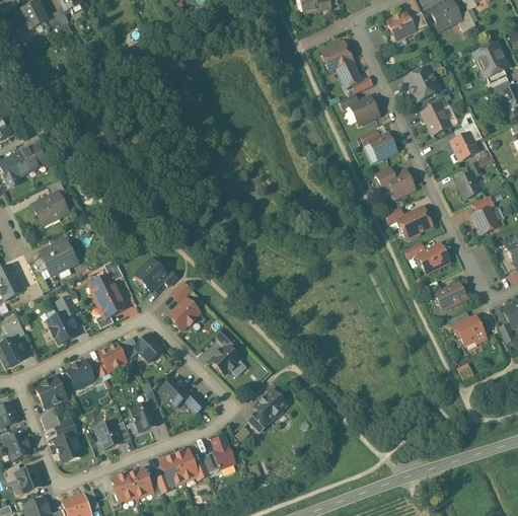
[(81,5),(78,0),(60,0),(63,5),(62,5),(65,13),(81,5)]
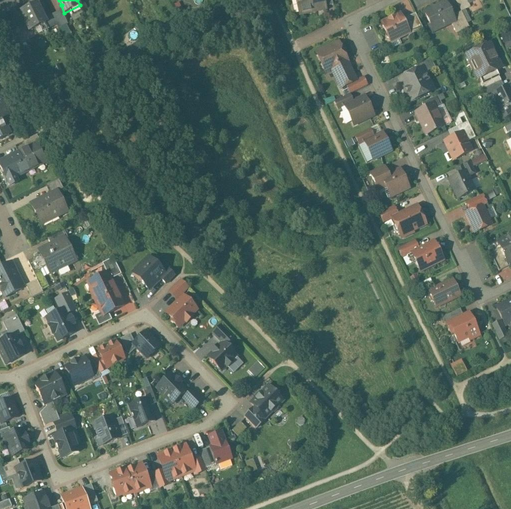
[(297,0),(300,13),(317,9),(322,8),(326,7),(326,5),(324,0),(297,0)]
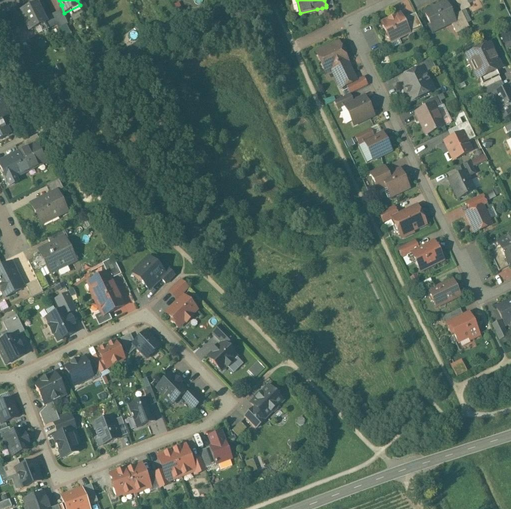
[(456,0),(461,10),(470,5),(469,2),(468,0),(456,0)]
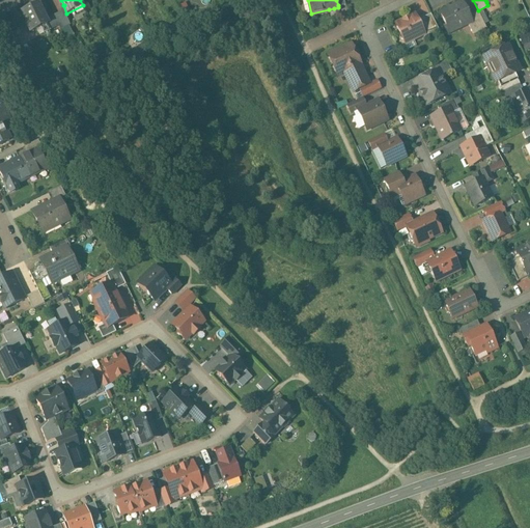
[(463,1),(455,5),(451,7),(451,6),(441,11),(447,25),(452,23),(454,26),(461,23),(462,24),(468,22),(472,20),(470,15),(463,1)]
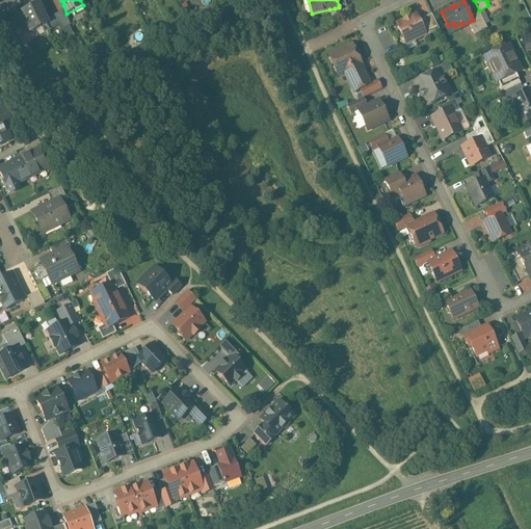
[(38,2),(23,9),(29,22),(28,23),(32,30),(48,22),(38,2)]
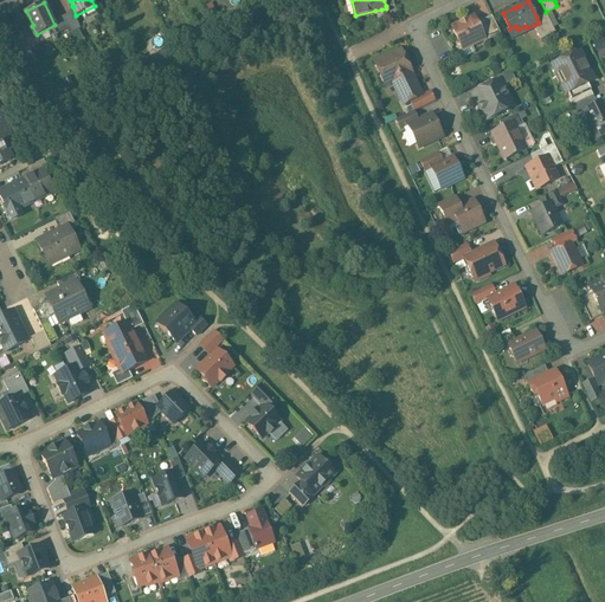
[(546,12),(536,17),(539,23),(534,25),(540,38),(555,31),(546,12)]
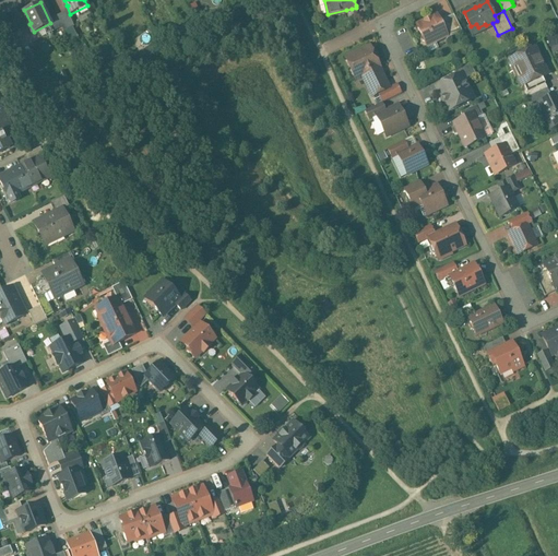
[(453,13),(440,20),(448,34),(447,35),(448,37),(462,30),(453,13)]
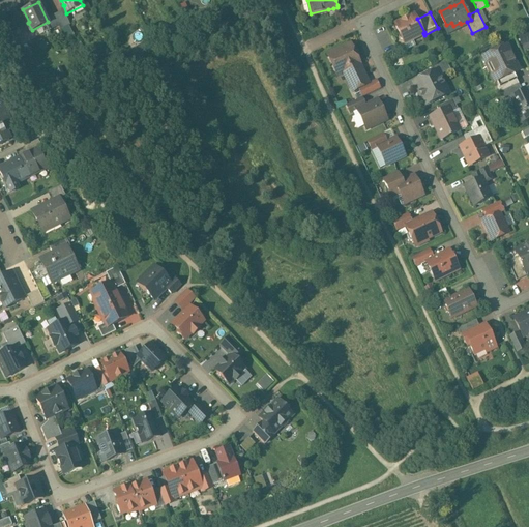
[(408,16),(403,19),(395,22),(401,32),(399,37),(403,38),(404,39),(411,36),(412,38),(423,33),(424,32),(417,19),(415,16),(409,18),(408,16)]
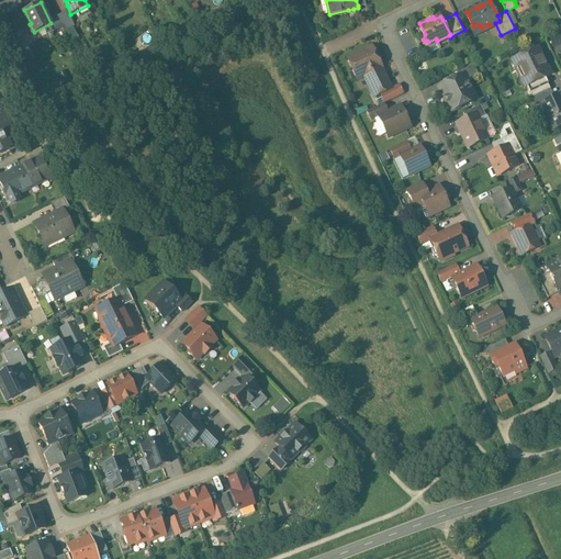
[(551,33),(554,47),(560,45),(560,32),(551,33)]
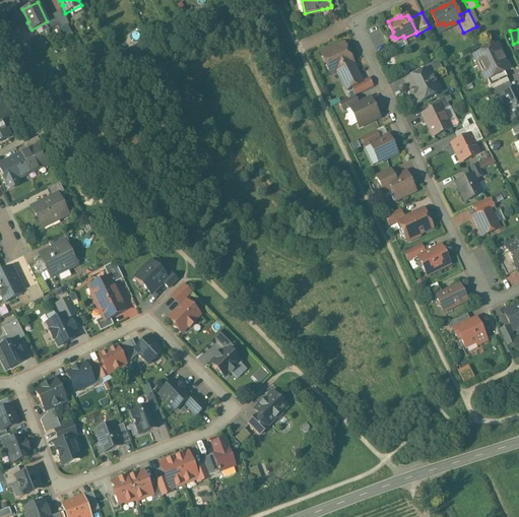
[(344,43),(322,54),(331,72),(337,69),(346,88),(362,81),(352,62),(353,61),(344,43)]
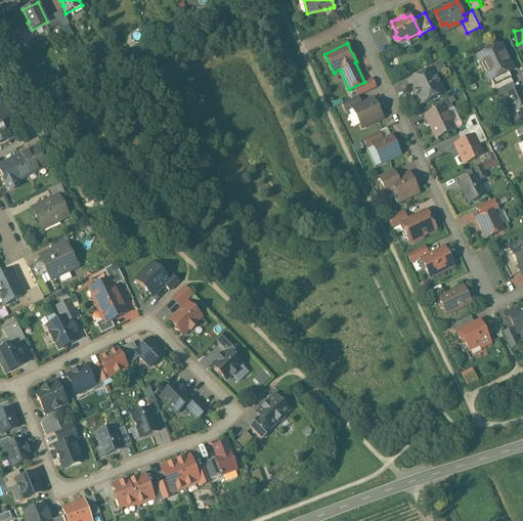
[(502,43),(481,53),(488,67),(484,69),(489,80),(491,79),(508,71),(514,69),(502,43)]
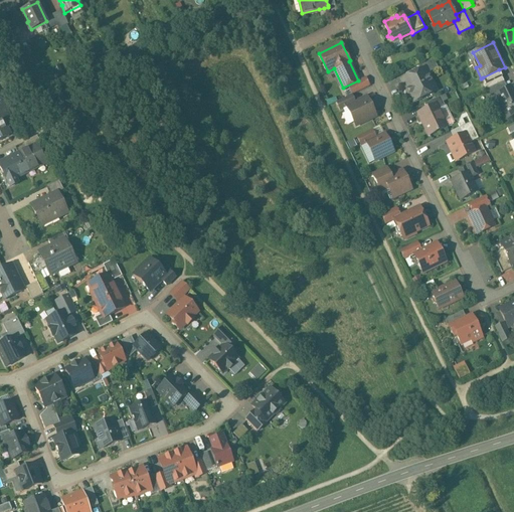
[(434,56),(418,63),(421,69),(425,67),(427,71),(438,66),(434,56)]
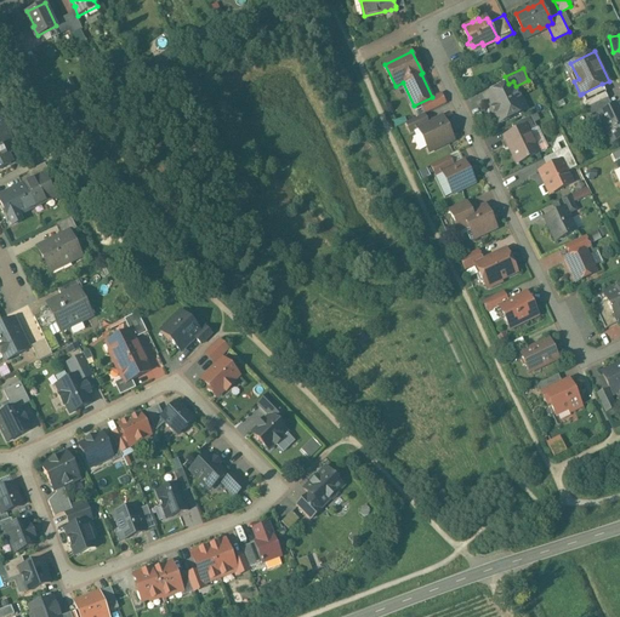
[(508,84),(485,95),(495,115),(498,114),(500,120),(527,108),(516,86),(513,81),(508,84)]
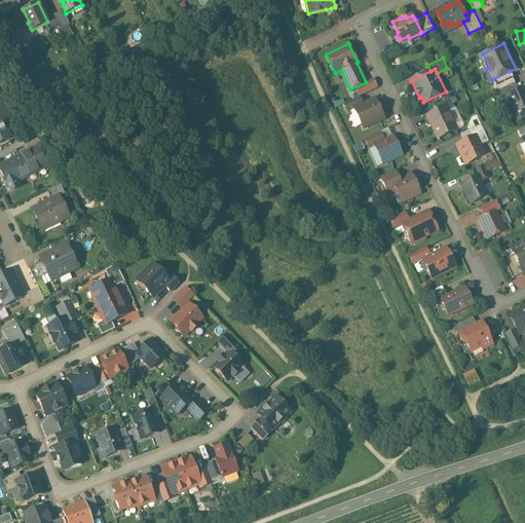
[(510,71),(493,79),(498,89),(515,81),(510,71)]
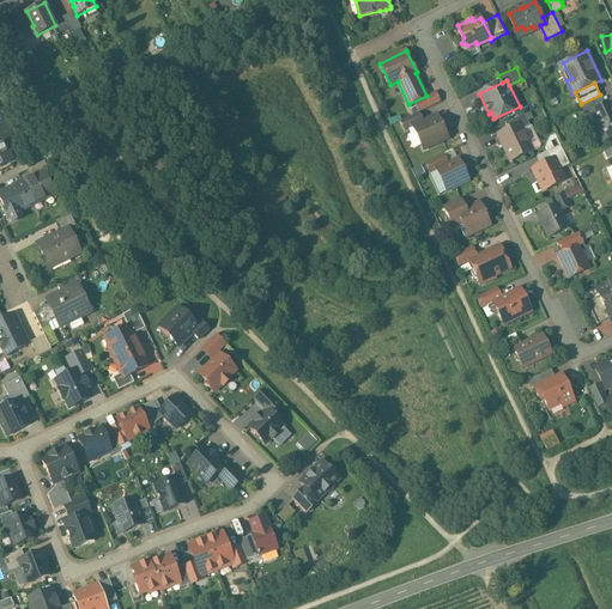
[(611,101),(591,110),(605,139),(611,135),(611,101)]
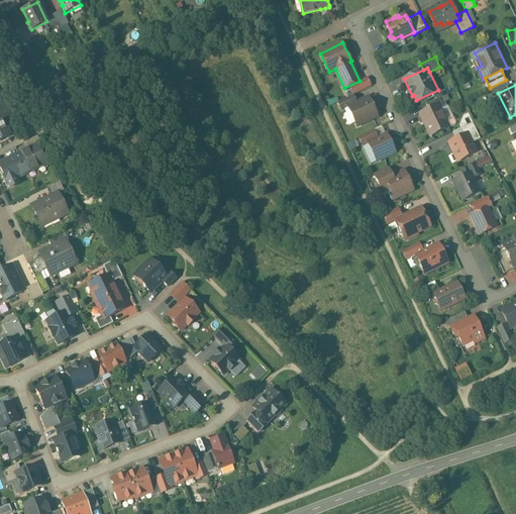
[(442,95),(426,102),(429,108),(438,104),(440,108),(447,105),(442,95)]
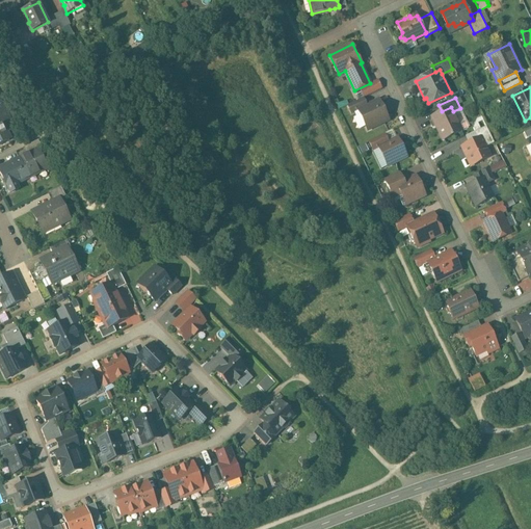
[(355,112),(366,133),(390,122),(378,100),(355,112)]
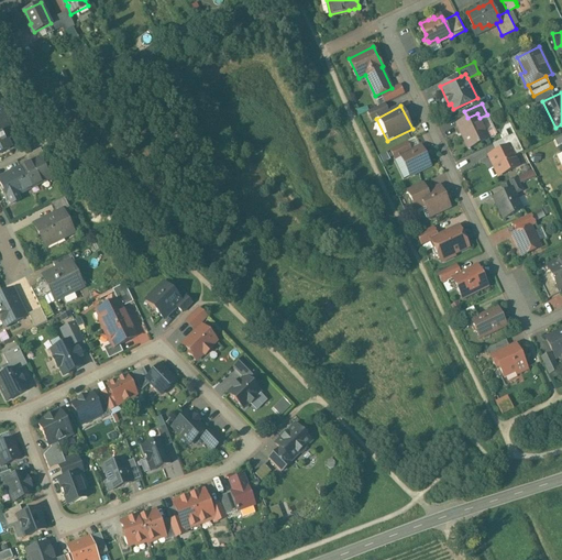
[(7,113),(0,117),(0,121),(1,124),(0,124),(2,129),(11,124),(7,113)]
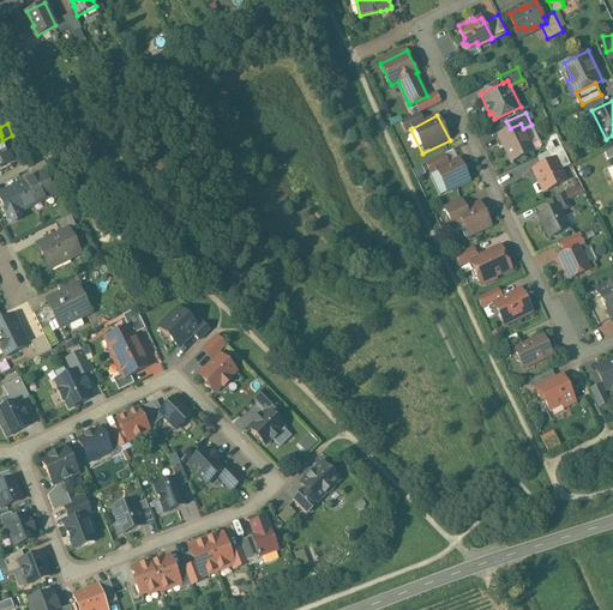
[(510,128),(499,133),(511,159),(533,149),(523,128),(521,124),(510,128)]
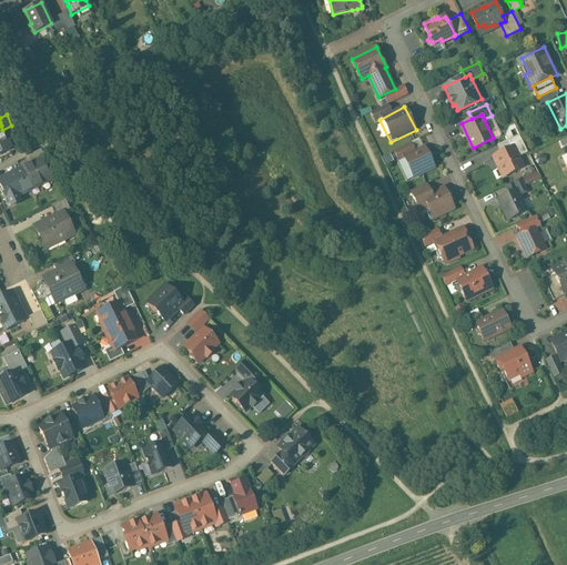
[(0,152),(10,148),(2,130),(0,127),(0,152)]
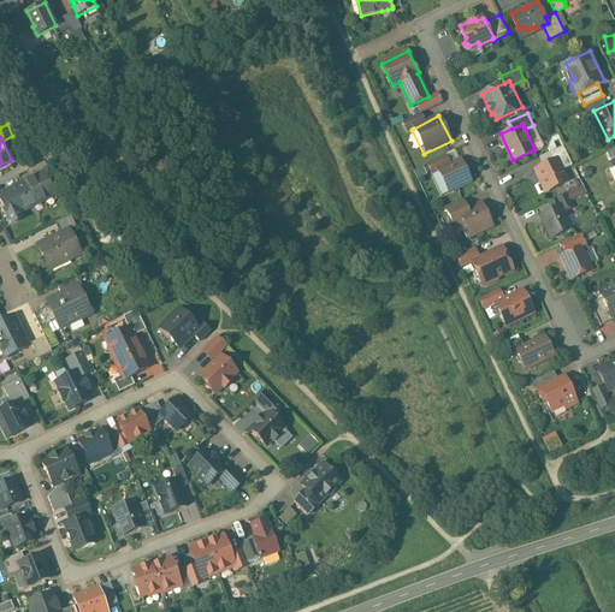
[(555,159),(536,167),(547,190),(567,179),(563,172),(565,167),(573,164),(563,144),(550,150),(555,159)]
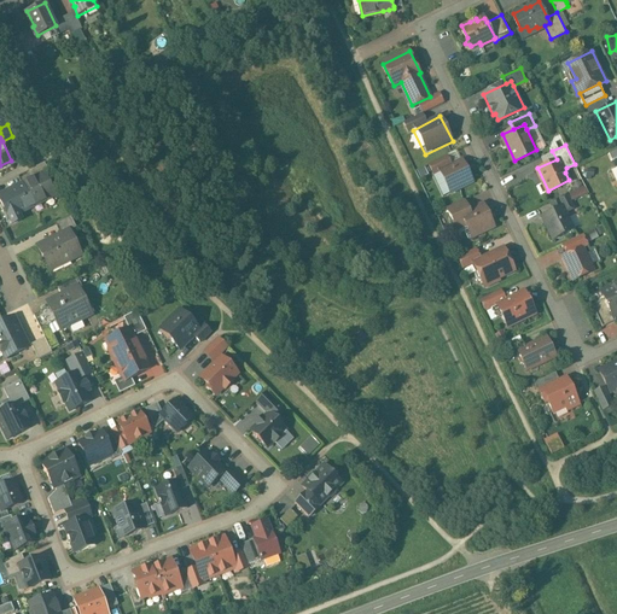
[(447,153),(429,162),(435,174),(441,170),(441,169),(452,164),(447,153)]
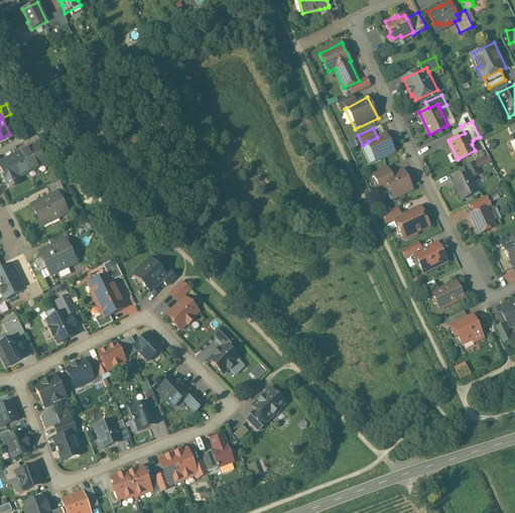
[(377,137),(368,141),(368,142),(376,159),(394,151),(385,133),(377,137)]
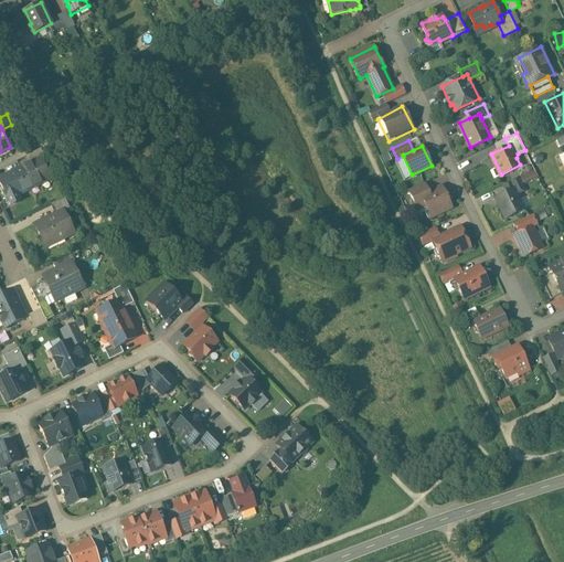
[(41,147),(27,155),(30,162),(41,157),(45,155),(41,147)]
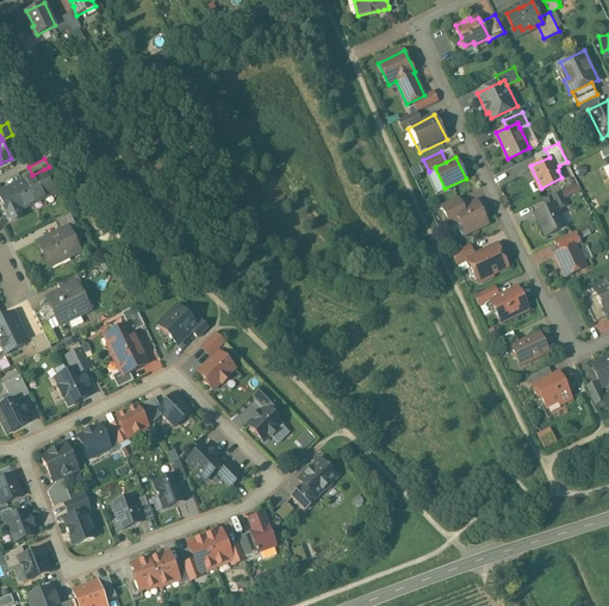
[(44,169),(32,175),(24,180),(35,201),(55,192),(44,169)]
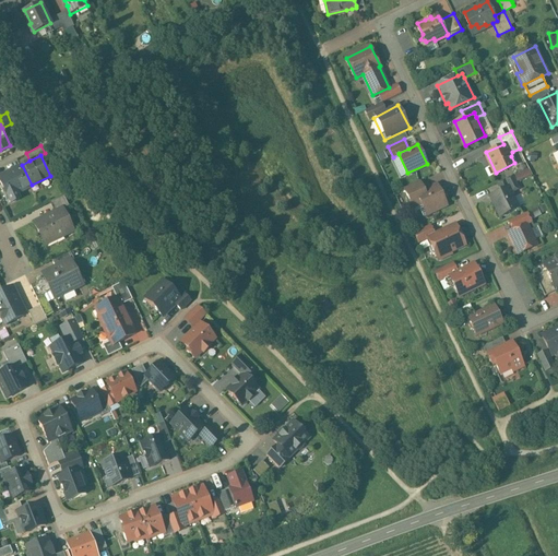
[(22,165),(0,175),(0,178),(9,196),(32,185),(22,165)]
